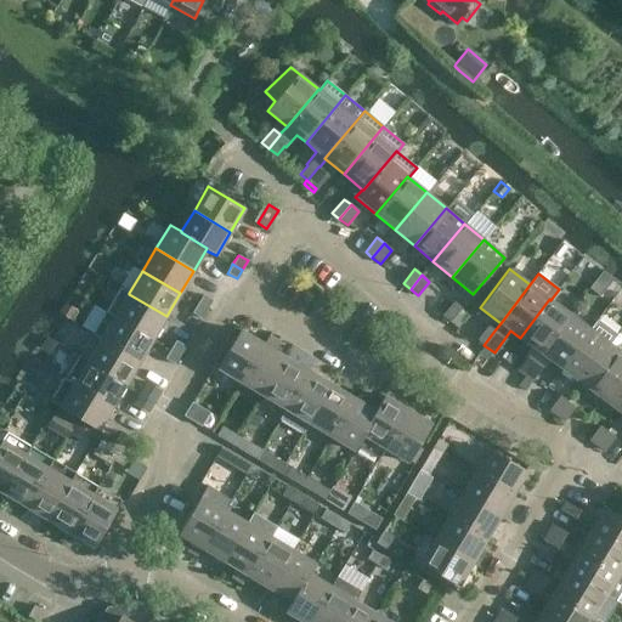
[(106,311),(152,339),(167,316),(129,294),(129,293),(119,288),(106,311)]
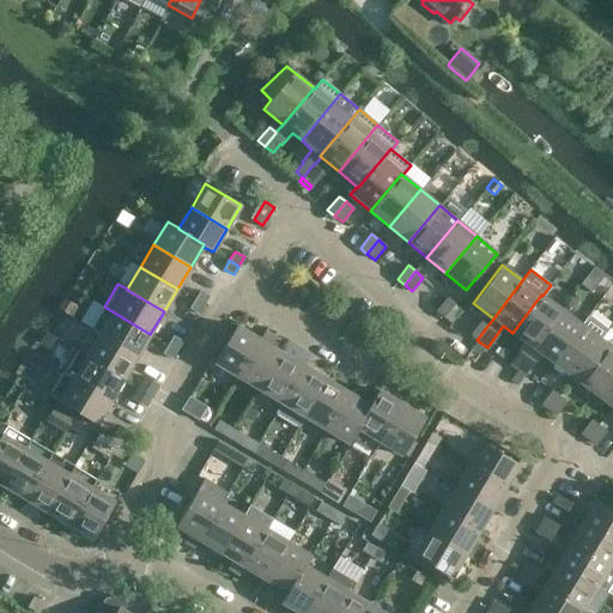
[(194,299),(204,305),(210,296),(200,291),(194,299)]
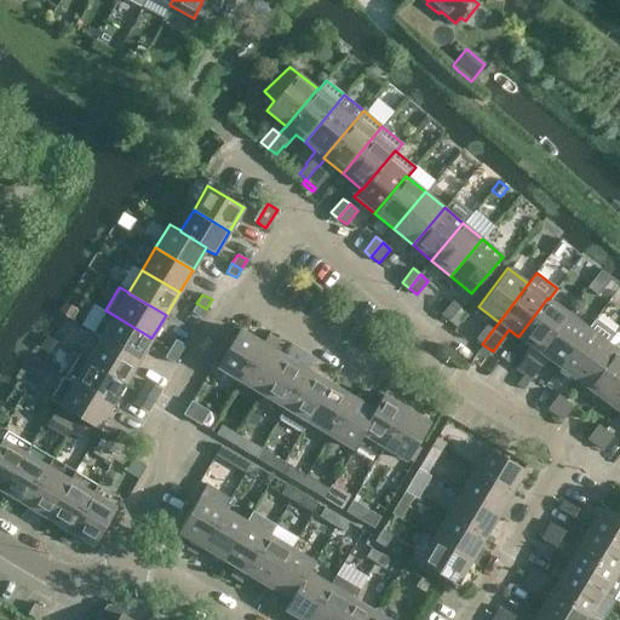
[(533,359),(538,352),(539,351),(568,313),(549,299),(547,298),(518,337),(530,346),(515,368),(522,373),(533,360),(533,359)]
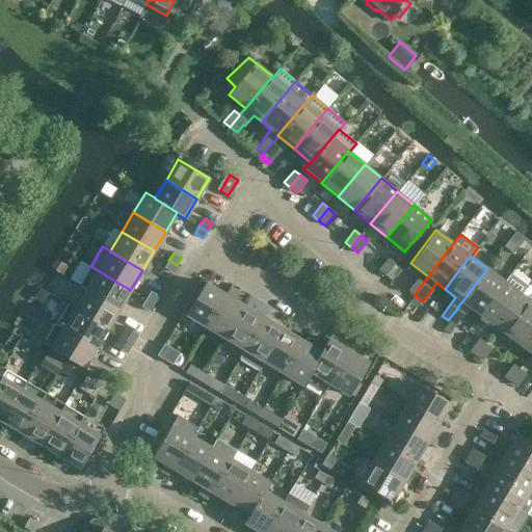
[(384,275),(395,264),(388,258),(378,269),(384,275)]
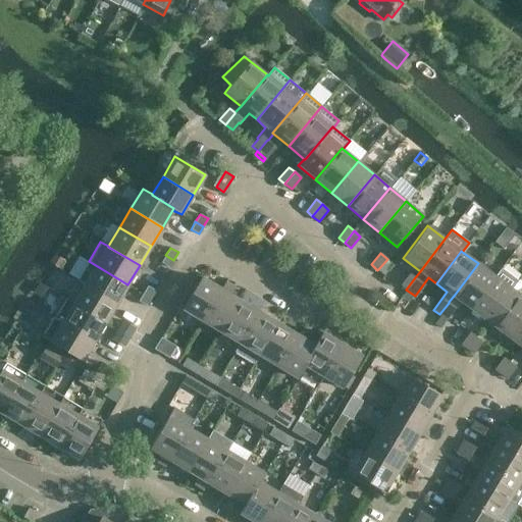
[(173,260),(165,255),(161,262),(169,267),(173,260)]
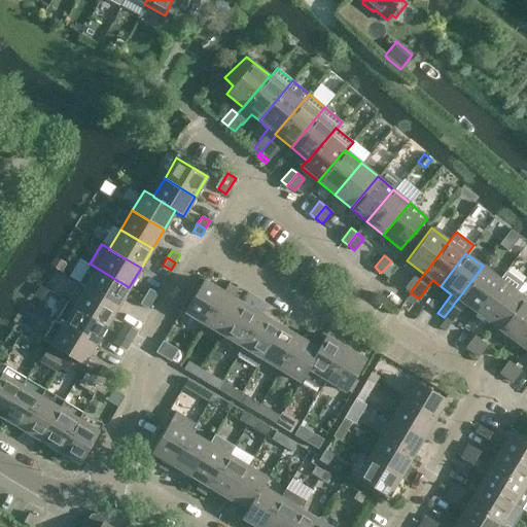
[(90,264),(78,282),(117,306),(129,287),(90,264)]
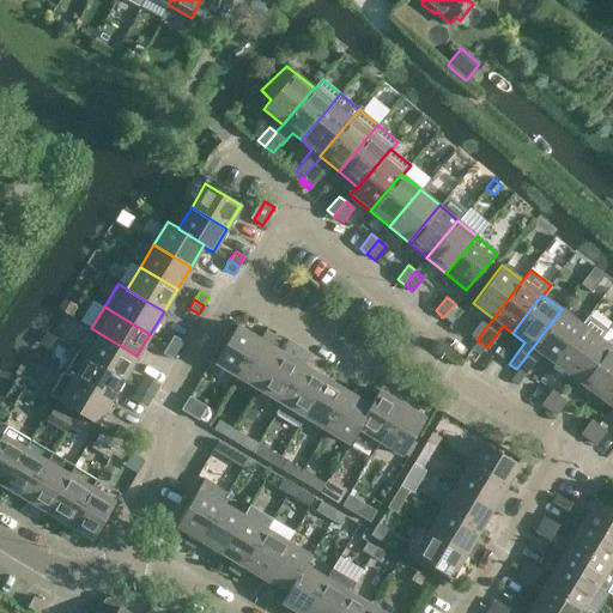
[(581,323),(562,309),(533,347),(552,362),(581,323)]
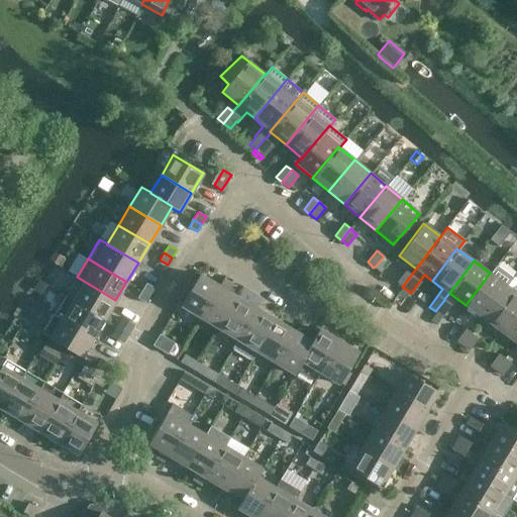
[(491,274),(490,273),(466,305),(483,318),(507,286),(513,278),(496,266),(491,274)]
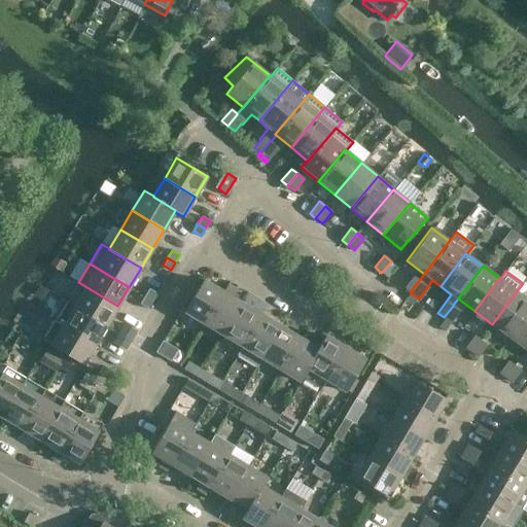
[(403,287),(410,292),(419,280),(413,276),(403,287)]
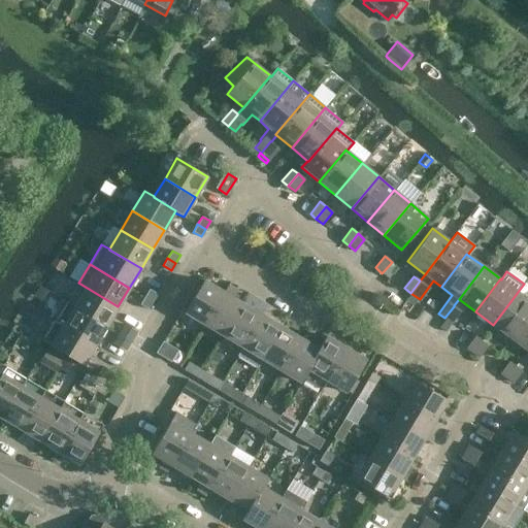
[(224,293),(217,289),(203,281),(185,312),(205,325),(224,293)]
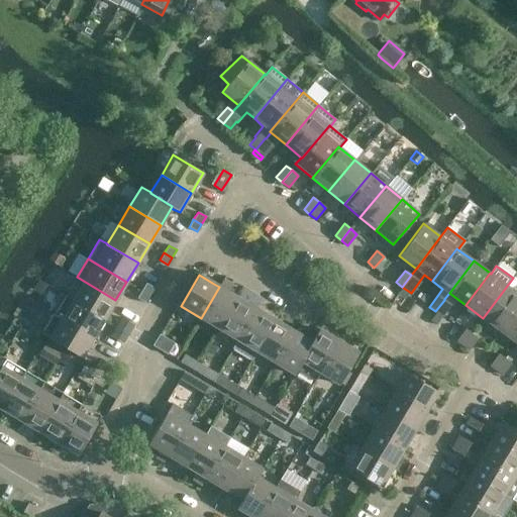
[(66,296),(104,319),(115,300),(77,277),(66,296)]
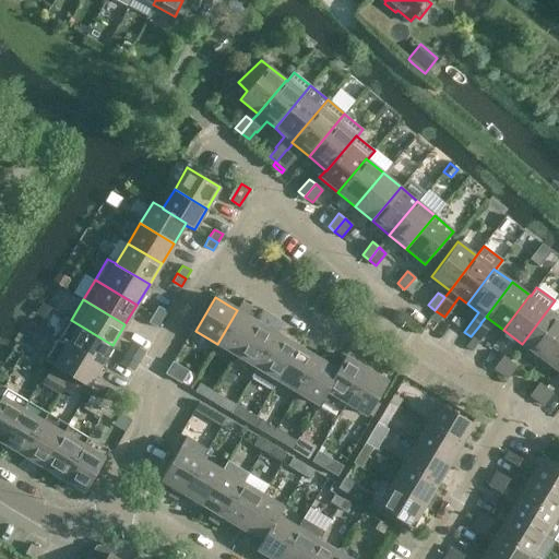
[(237,356),(257,322),(247,316),(251,308),(241,302),(237,310),(217,344),(237,356)]
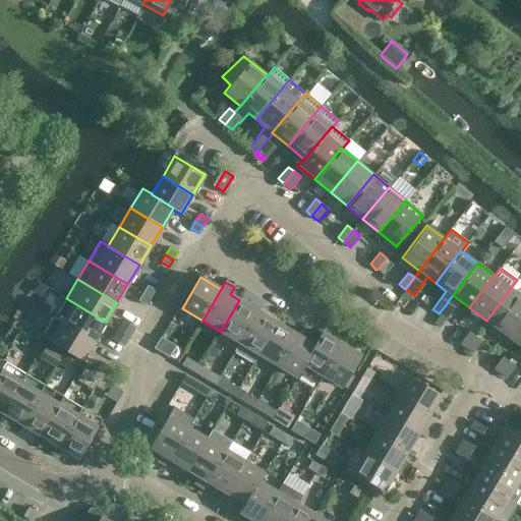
[(142,293),(151,297),(155,290),(148,285),(142,293)]
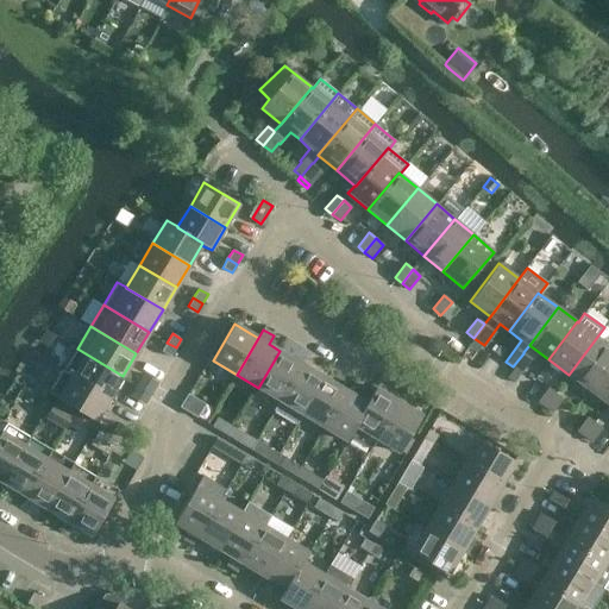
[(569,375),(588,389),(608,360),(608,345),(597,337),(569,375)]
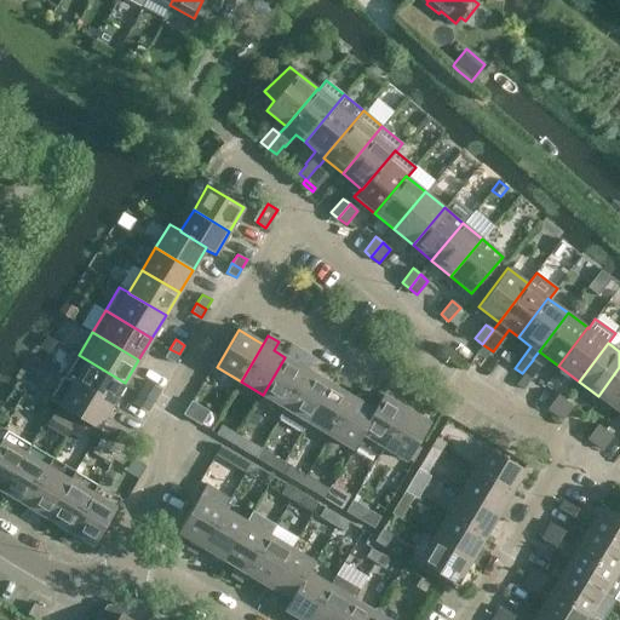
[(179,354),(170,349),(165,357),(174,363),(179,354)]
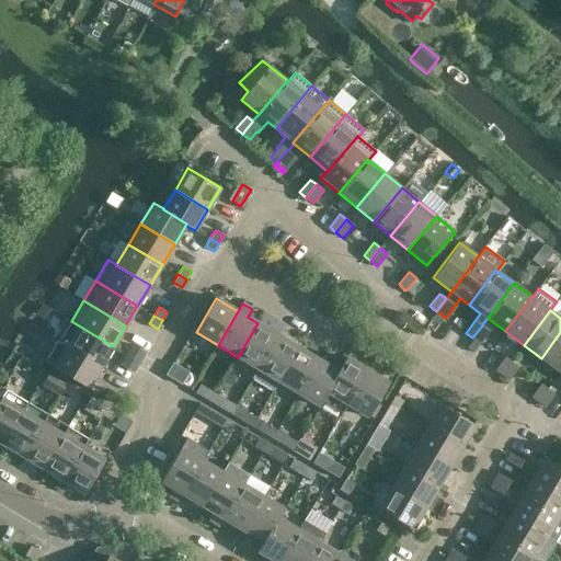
[(113,346),(71,321),(59,341),(59,342),(101,366),(113,346)]
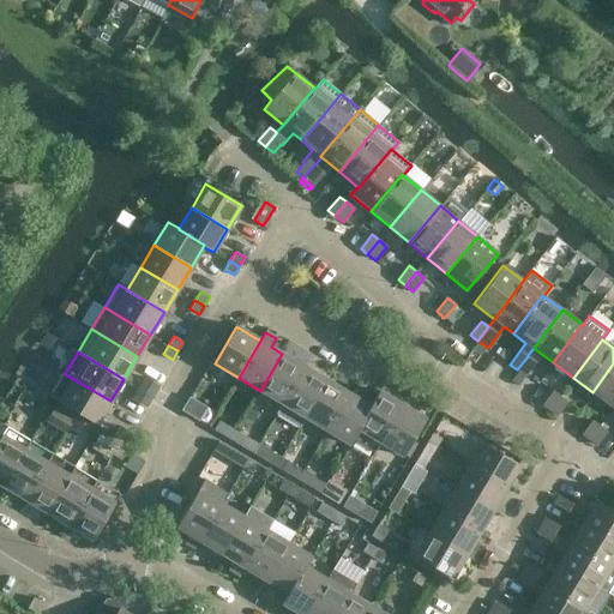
[(282,354),(260,391),(282,403),(304,366),(282,354)]
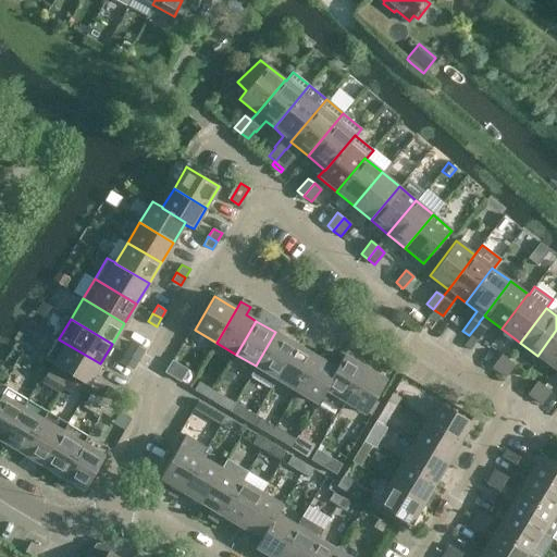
[(486,329),(479,323),(469,335),(477,341),(486,329)]
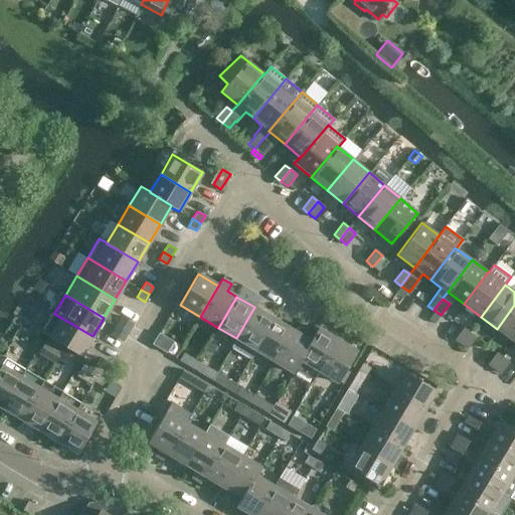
[(514,305),(497,329),(514,341),(514,339),(514,305)]
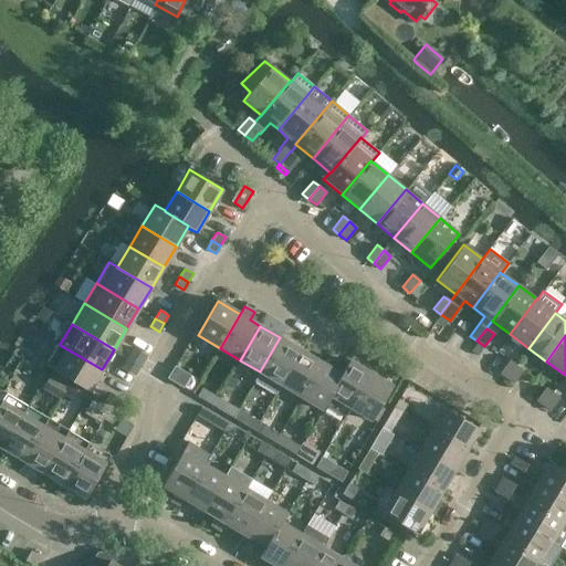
[(280,337),(260,371),(254,381),(275,394),(281,385),(280,384),(301,349),(280,337)]
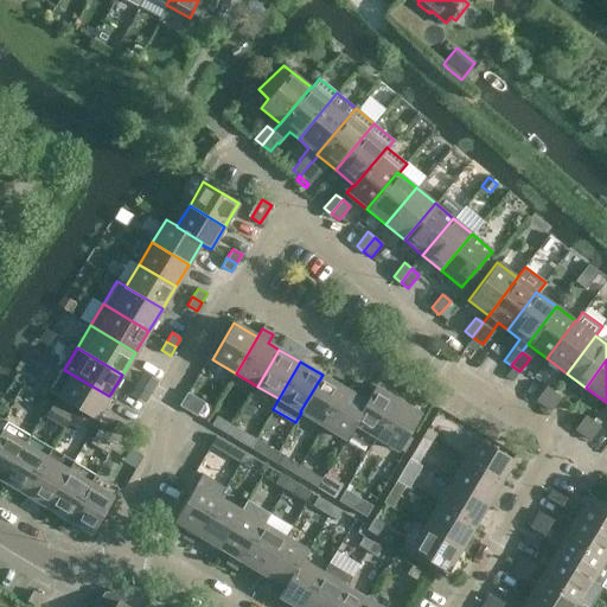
[(49,391),(58,397),(95,420),(109,396),(64,370),(64,369),(63,368),(49,391)]
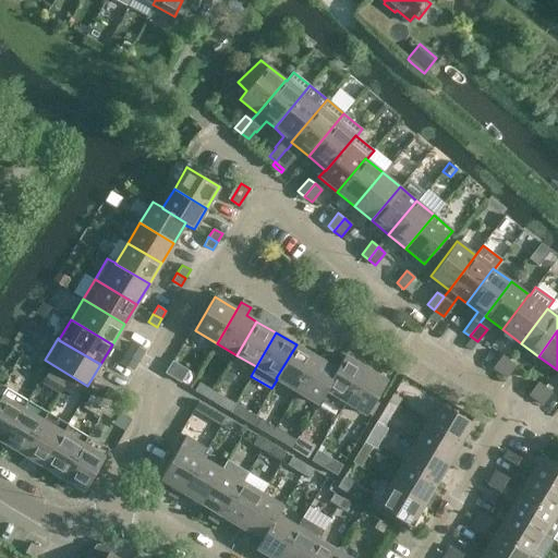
[(296,391),(316,358),(296,344),(276,378),(277,379),(296,391)]
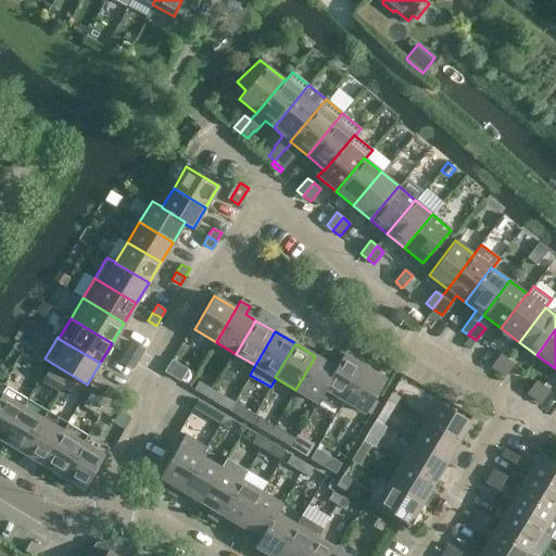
[(128,353),(137,357),(141,350),(133,344),(128,353)]
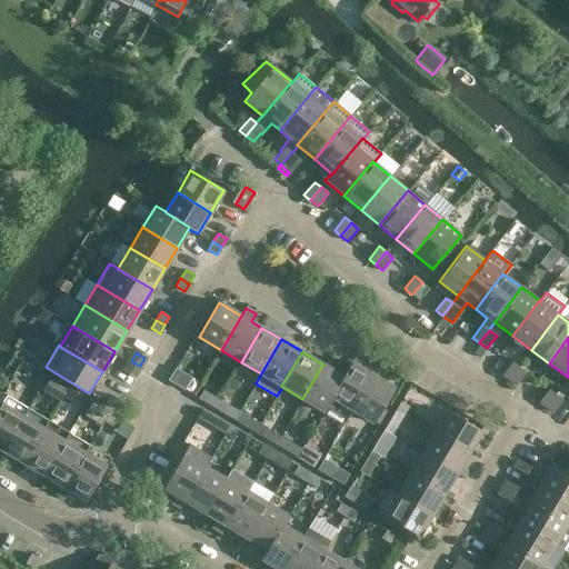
[(140,366),(131,361),(126,369),(135,375),(140,366)]
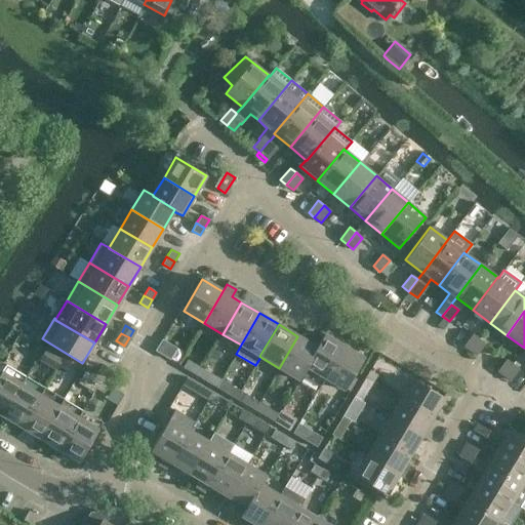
[(469,351),(478,338),(472,333),(462,346),(469,351)]
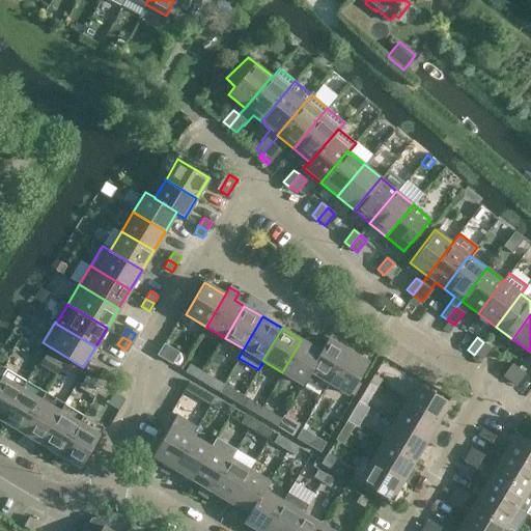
[(329,383),(348,351),(328,338),(319,351),(320,352),(309,370),(311,371),(306,380),(324,391),(329,383)]
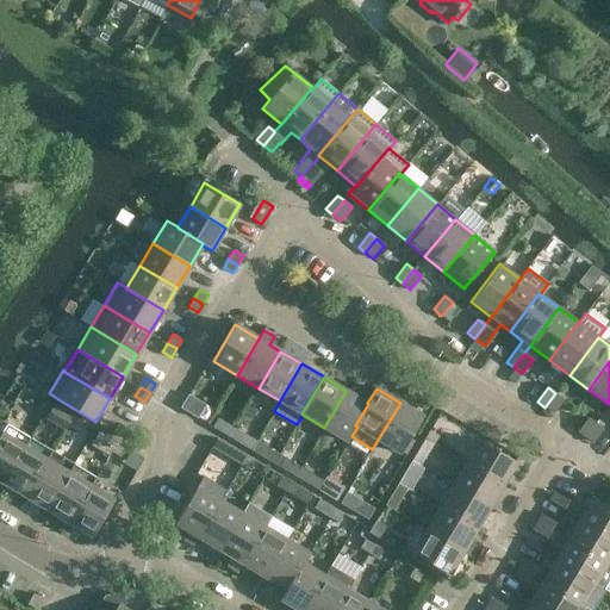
[(346,391),(324,428),(348,441),(352,436),(358,427),(355,425),(368,404),(367,403),(346,391)]
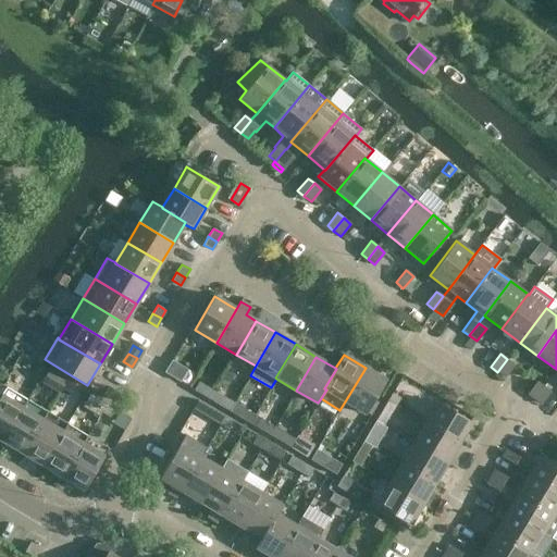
[(507,359),(497,372),(505,378),(515,364),(507,359)]
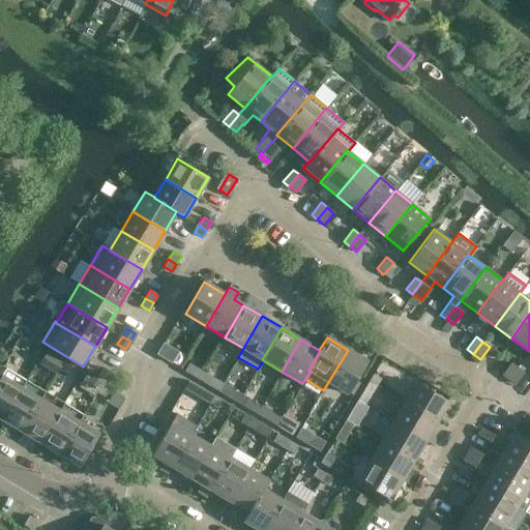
[(155,355),(171,363),(178,352),(163,343),(155,355)]
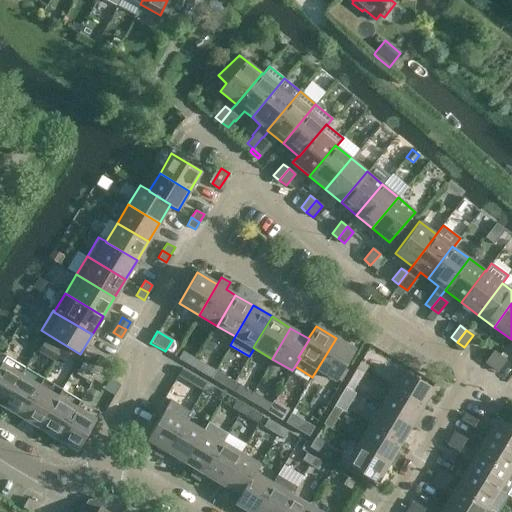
[(336,338),(317,369),(336,380),(355,349),(336,338)]
